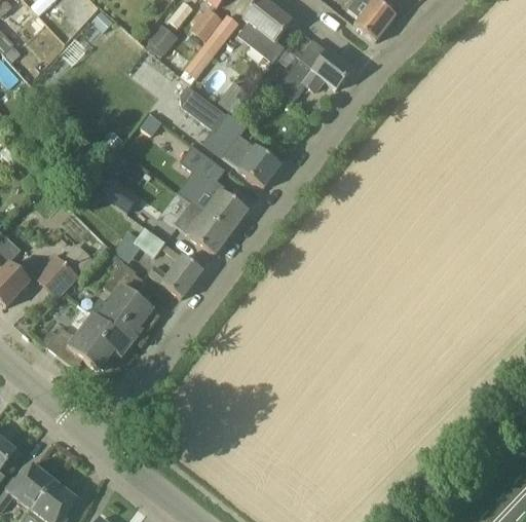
[(0,0),(0,15),(0,16),(10,8),(3,0),(0,0)]
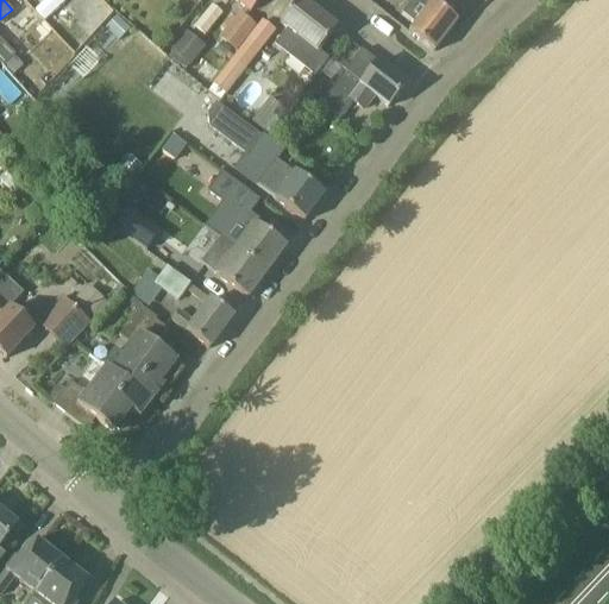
[(319,50),(337,27),(302,0),(297,0),(281,21),(287,26),(275,41),(316,74),(330,58),(319,50)]
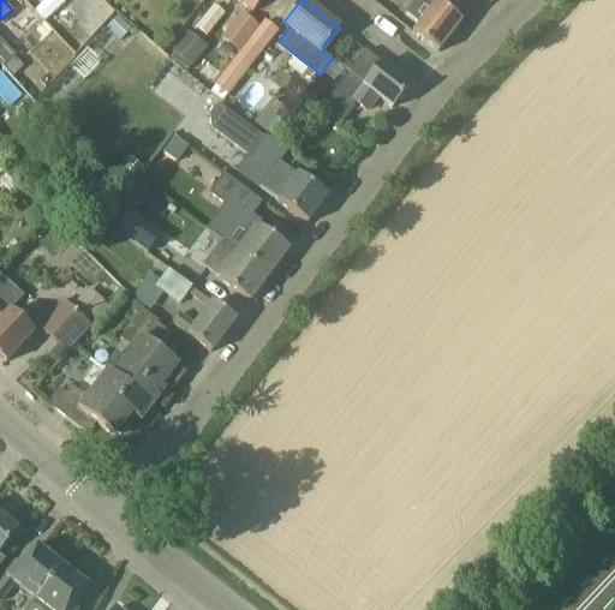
[(463,21),(437,1),(439,0),(417,0),(406,13),(419,24),(413,31),(439,51),(463,21)]
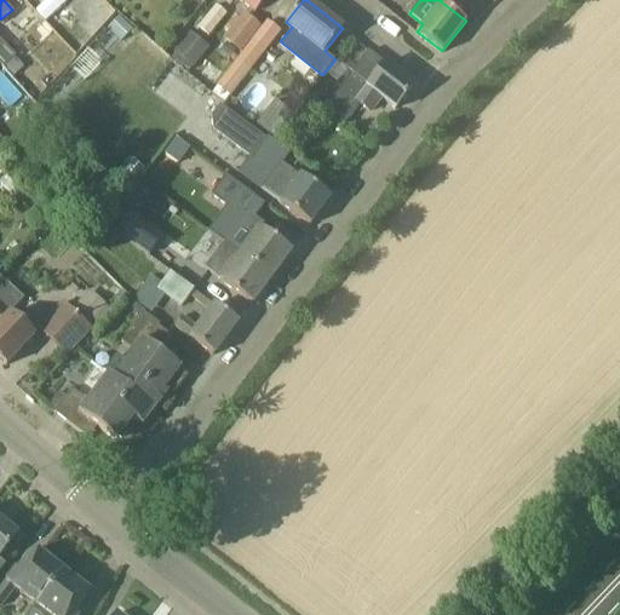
[(242,11),(223,36),(241,51),(260,26),(242,11)]
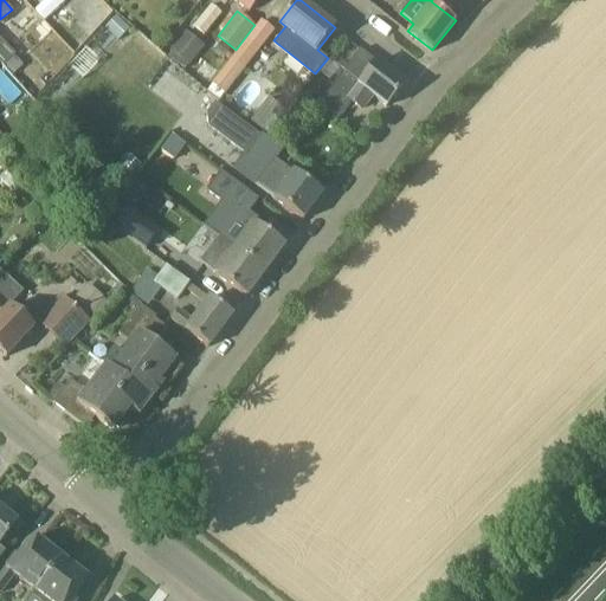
[(116,13),(105,25),(118,37),(129,26),(116,13)]
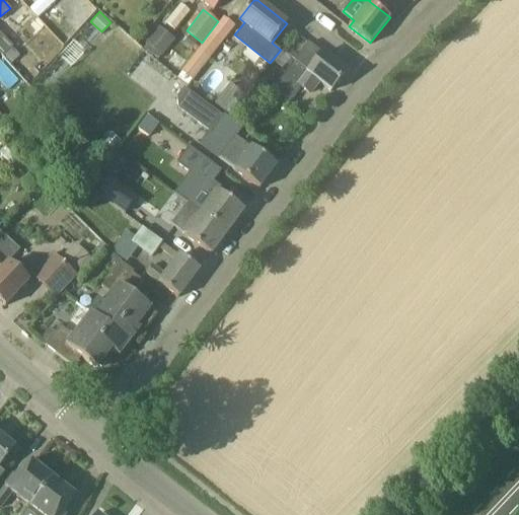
[(233,23),(223,15),(197,49),(207,56),(233,23)]
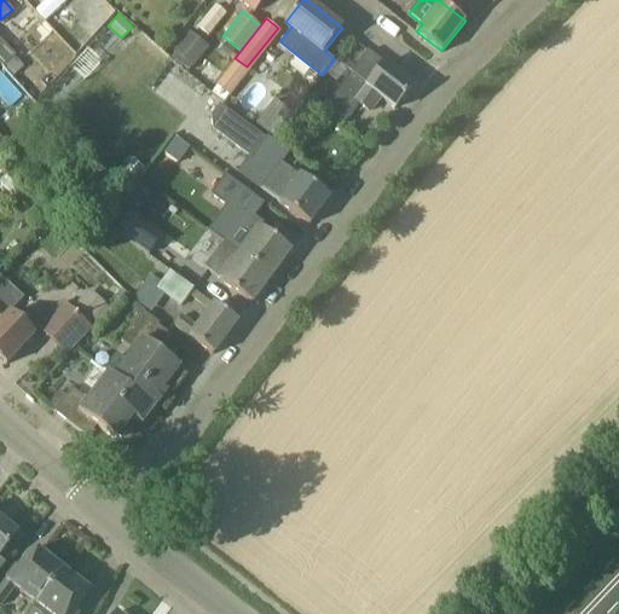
[(192,64),(208,44),(190,29),(174,48),(175,50),(192,63),(192,64)]
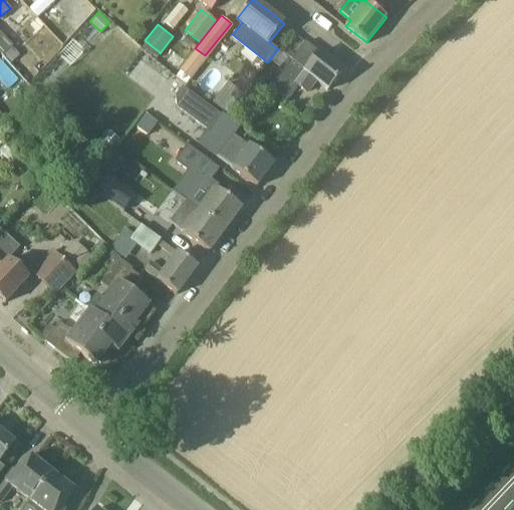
[(12,44),(0,31),(0,50),(2,53),(12,44)]
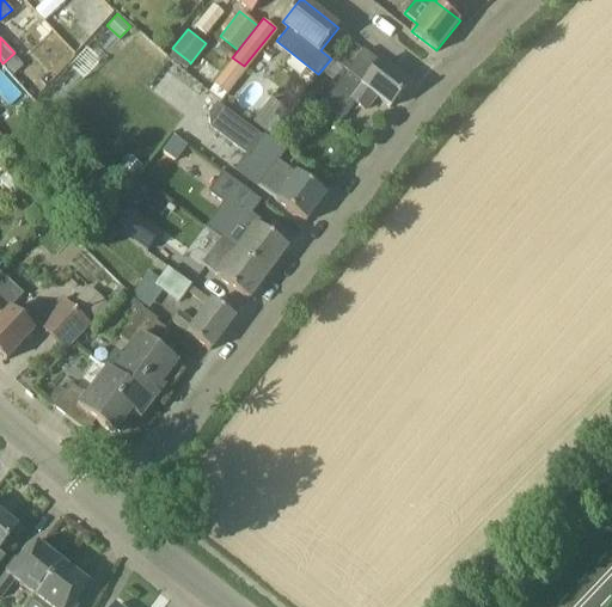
[(375,94),(391,106),(409,83),(380,61),(362,48),(320,103),(341,117),(355,100),(365,108),(375,94)]
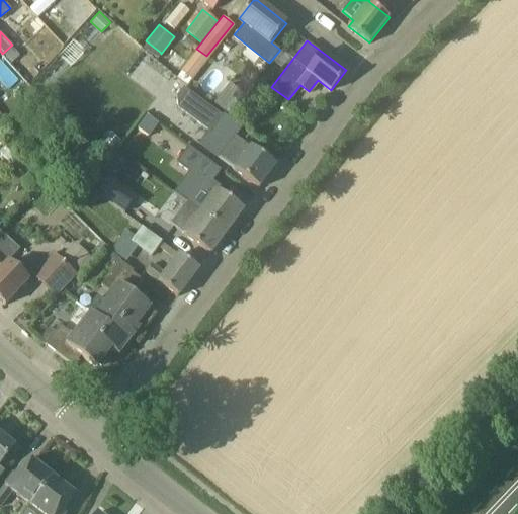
[(19,53),(12,45),(2,54),(10,62),(19,53)]
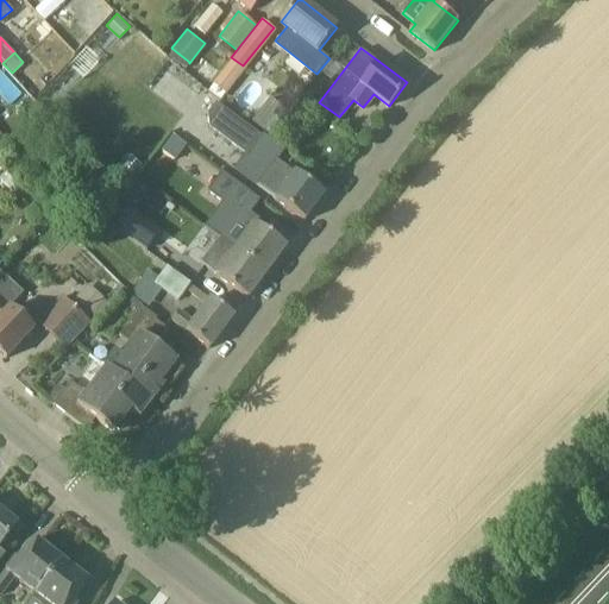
[(0,86),(11,99),(23,89),(0,63),(0,86)]
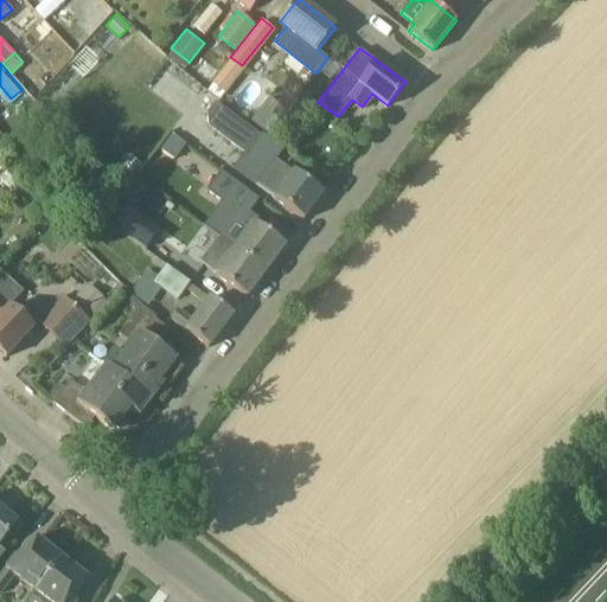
[(224,90),(212,82),(208,88),(219,96),(224,90)]
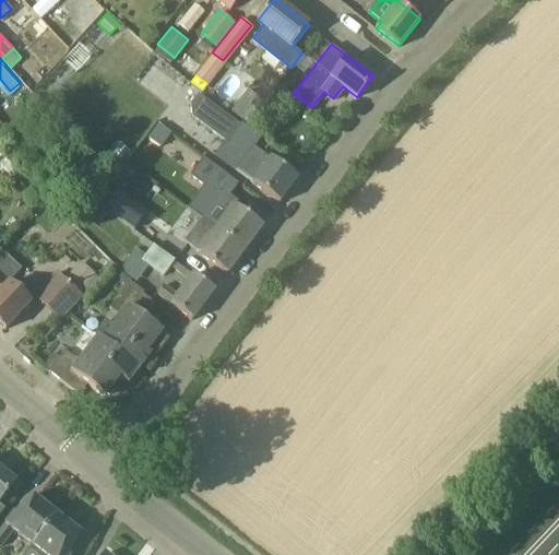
[(248,89),(232,109),(246,121),(262,99),(248,89)]
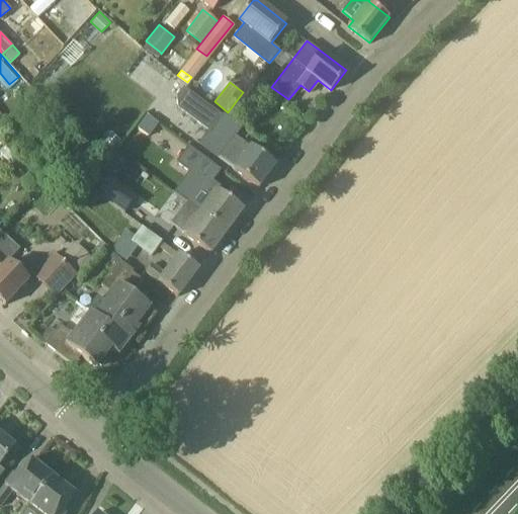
[(222,113),(203,99),(188,118),(207,134),(222,113)]
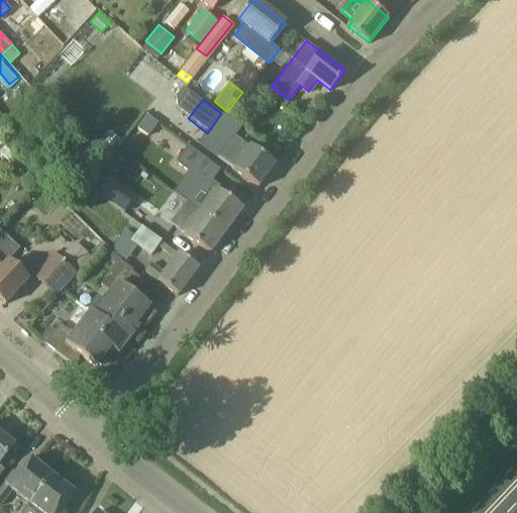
[(134,145),(146,126),(135,120),(123,138),(134,145)]
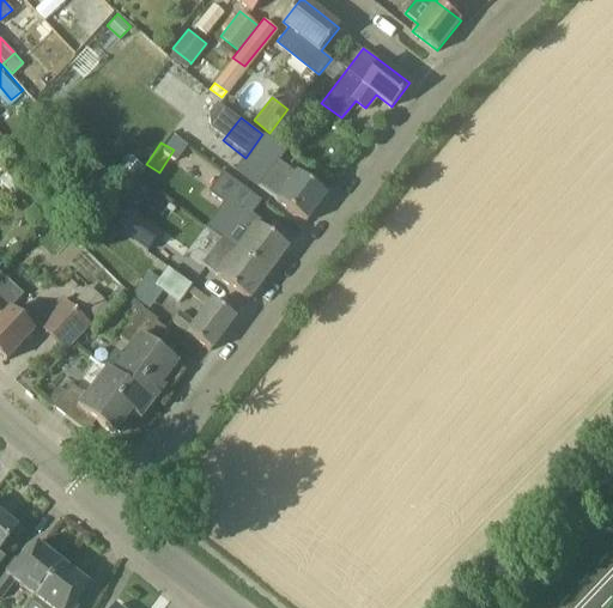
[(258,183),(307,220),(326,194),(278,157),(258,183)]
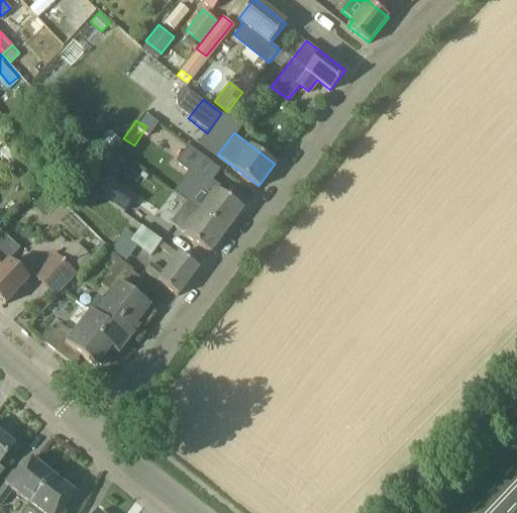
[(206,161),(191,148),(181,163),(196,174),(206,161)]
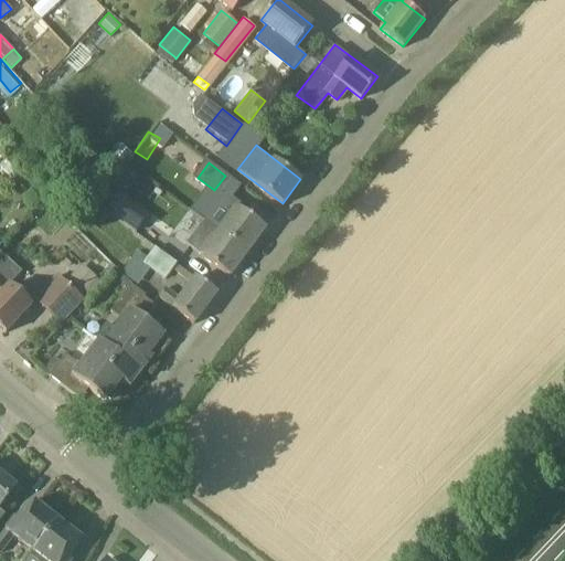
[(136,229),(147,212),(119,191),(107,207),(136,229)]
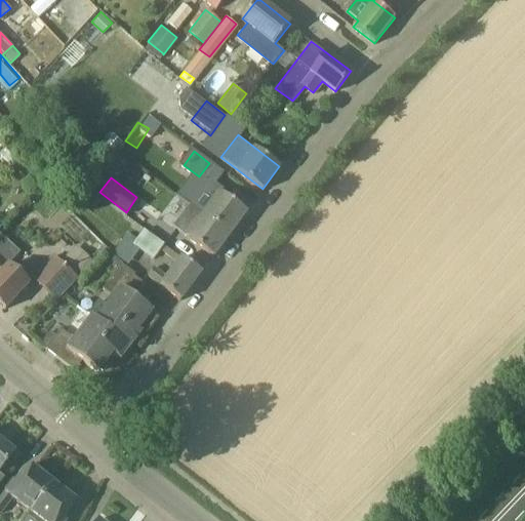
[(219,191),(218,192),(205,182),(198,191),(211,201),(203,212),(230,233),(246,210),(219,191)]
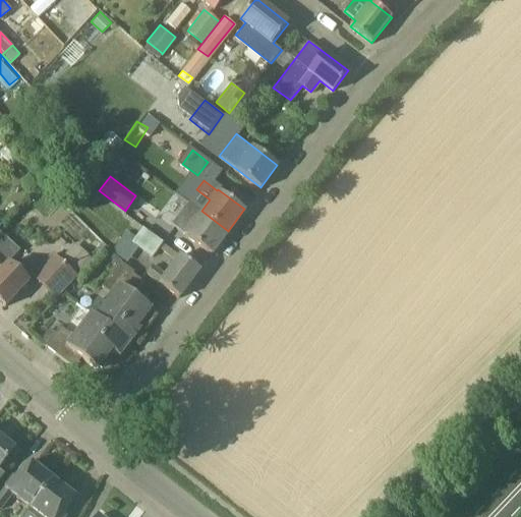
[(179,213),(172,223),(185,234),(211,253),(228,231),(201,211),(187,200),(179,213)]
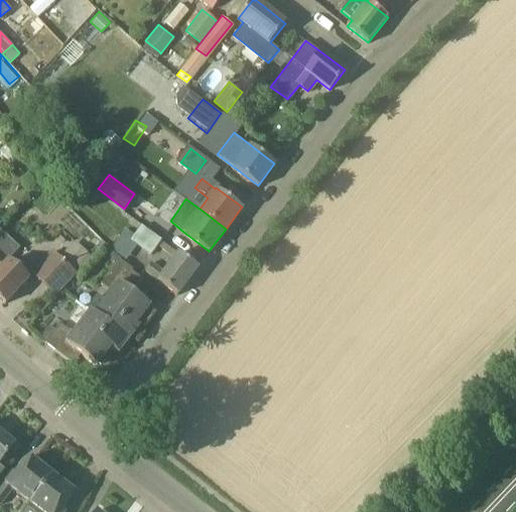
[(131,237),(150,252),(159,240),(141,224),(131,237)]
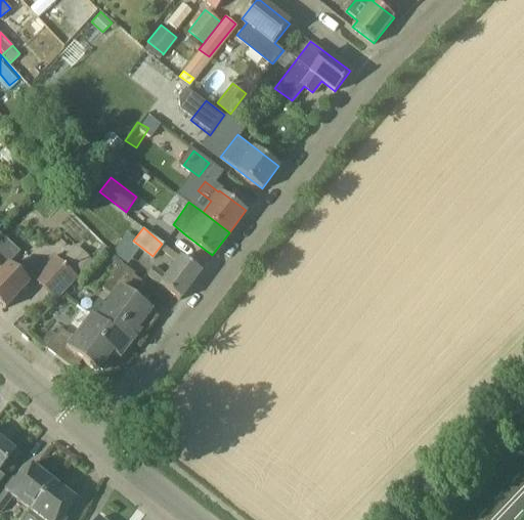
[(8,262),(19,250),(6,237),(0,245),(0,302),(5,307),(29,282),(8,262)]
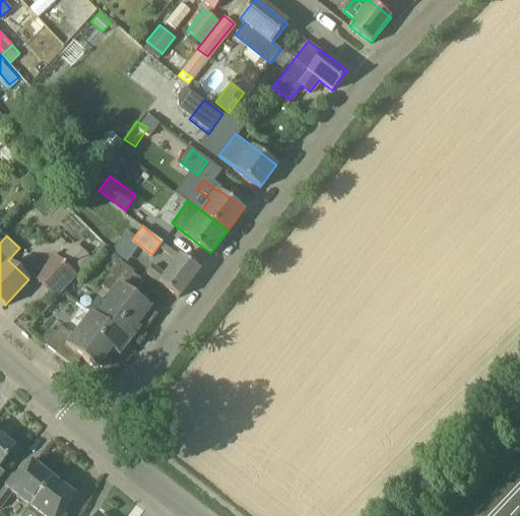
[(75,241),(61,256),(77,271),(92,256),(75,241)]
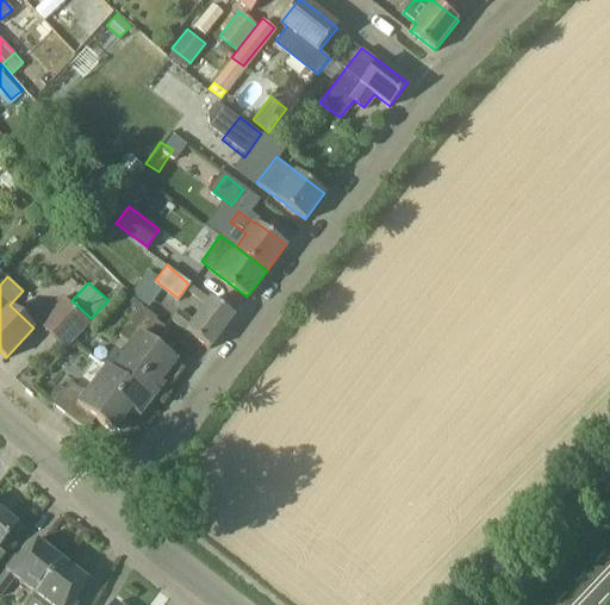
[(88,320),(61,295),(37,322),(64,347),(88,320)]
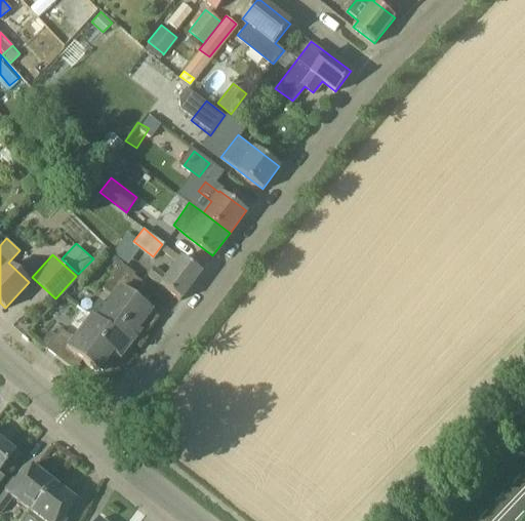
[(201,271),(182,255),(166,275),(154,266),(148,274),(180,298),(201,271)]
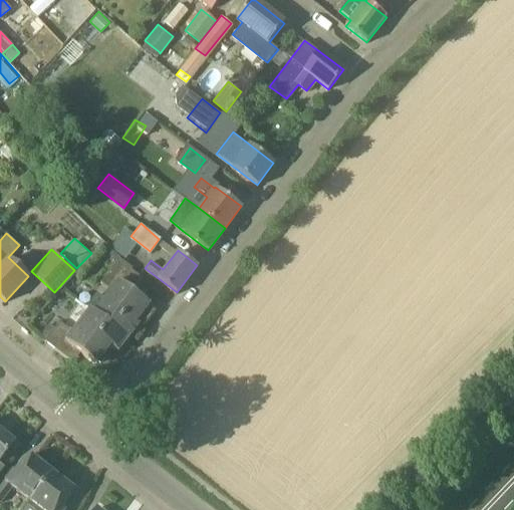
[(149,303),(130,288),(129,287),(139,274),(131,268),(132,266),(118,256),(100,280),(110,288),(103,296),(96,291),(88,302),(127,336),(138,323),(135,321),(149,303)]
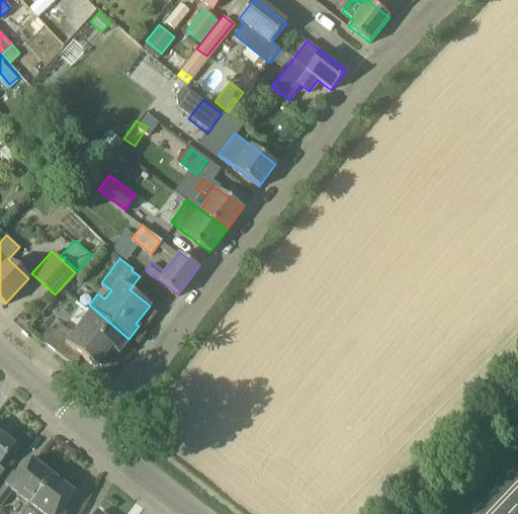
[(128,339),(89,305),(87,308),(90,311),(73,333),(60,322),(55,329),(48,339),(45,342),(68,360),(76,350),(96,366),(110,347),(118,353),(128,339)]
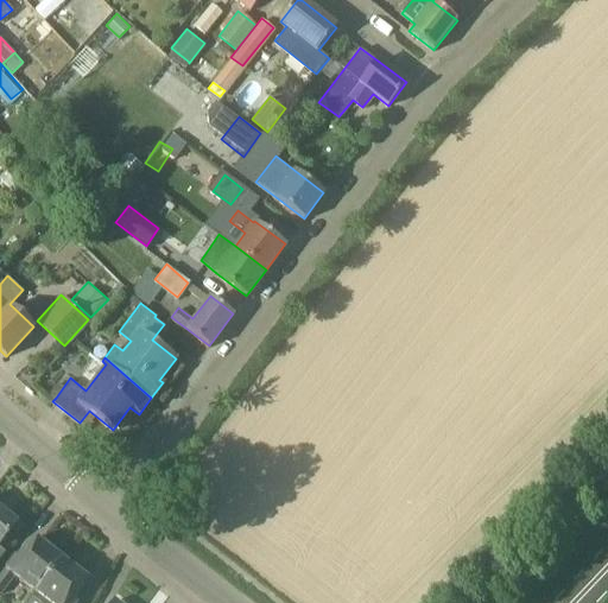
[(56,398),(64,386),(57,380),(49,392),(56,398)]
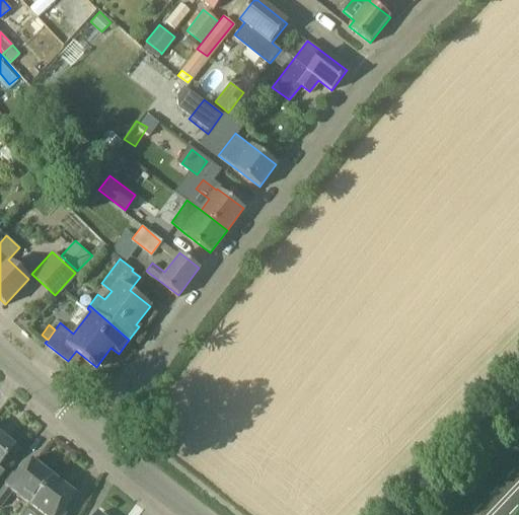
[(0,462),(13,446),(0,435),(0,477),(5,471),(0,467),(0,462)]
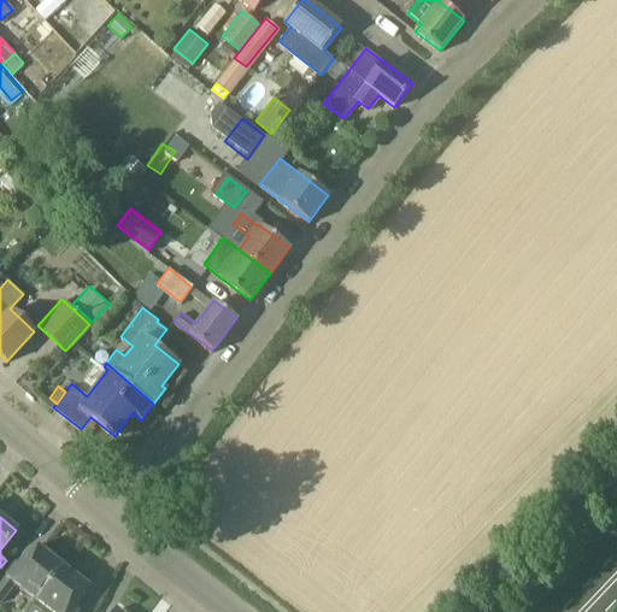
[(36,599),(62,565),(36,546),(21,566),(16,562),(5,575),(5,576),(0,582),(0,600),(15,582),(36,599)]
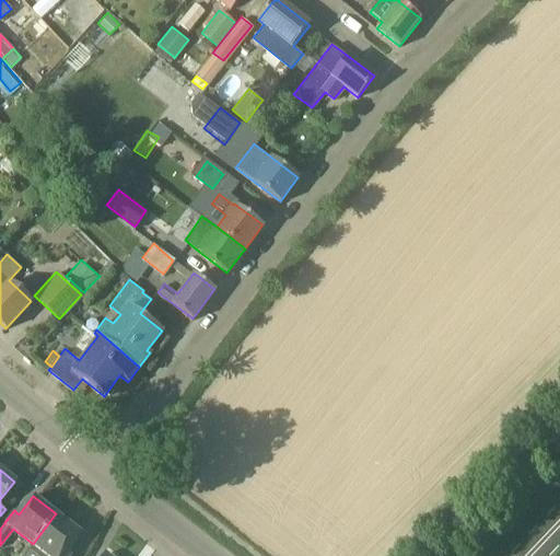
[(67,551),(80,533),(56,513),(33,544),(23,555),(67,555),(70,553),(67,551)]
